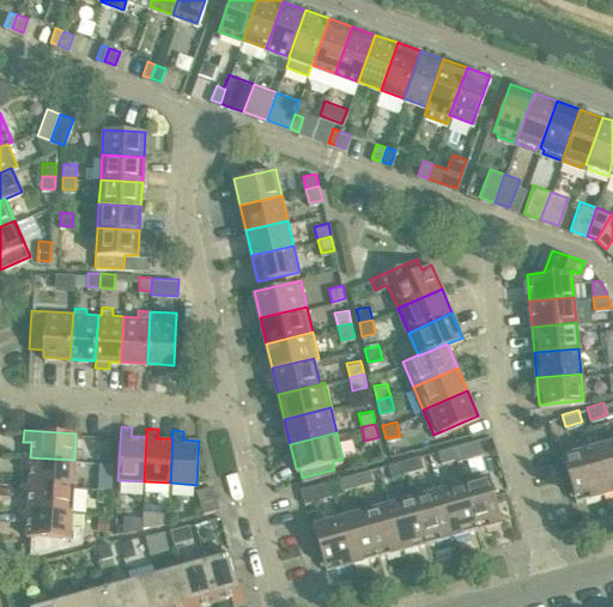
[(483,451),(479,437),(453,444),(456,456),(457,459),(483,451)]
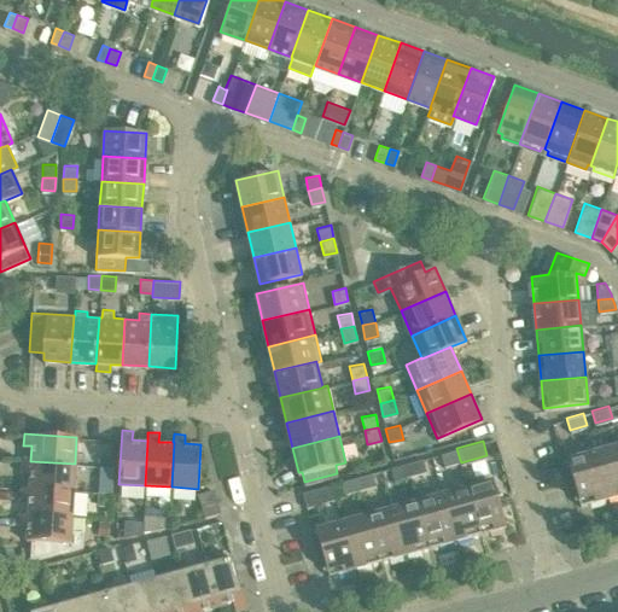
[(606,496),(617,493),(617,443),(593,450),(606,496)]
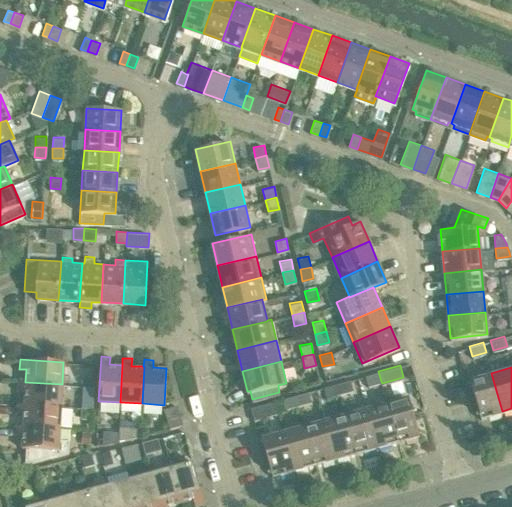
[(381,381),(378,371),(365,375),(368,385),(381,381)]
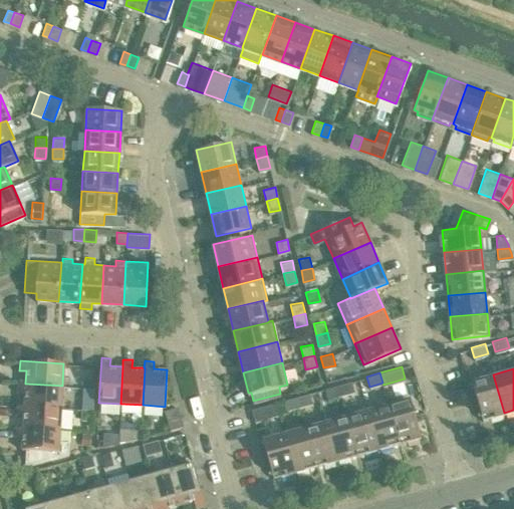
[(483,419),(504,413),(493,374),(472,380),(483,419)]
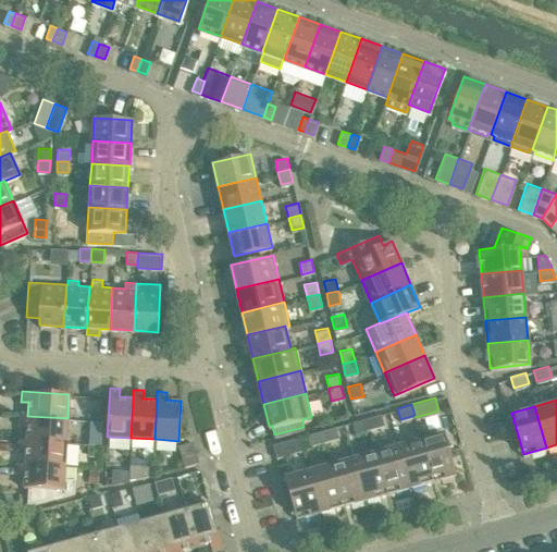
[(370,428),(384,424),(381,413),(367,416),(370,428)]
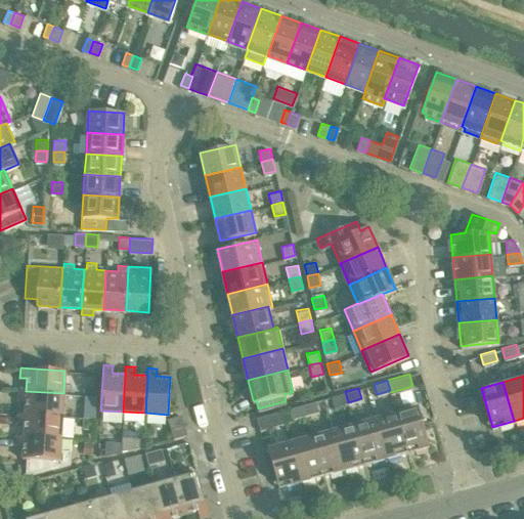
[(26,391),(26,390),(18,389),(18,399),(26,400),(25,413),(61,415),(63,393),(26,391)]
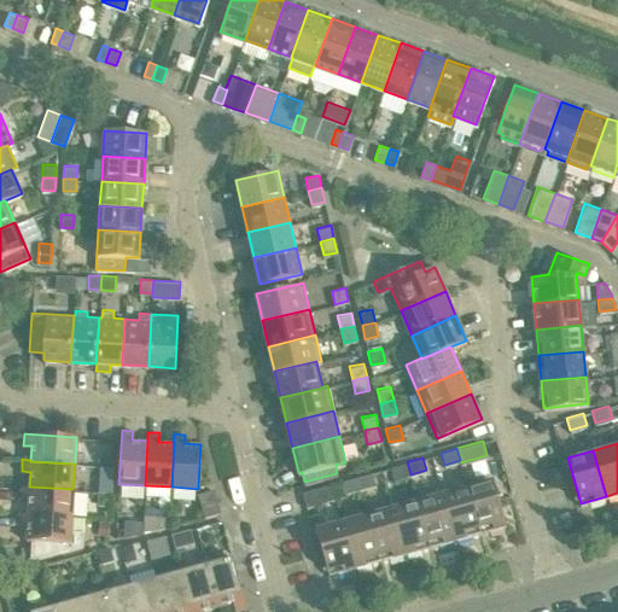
[(394,479),(410,474),(407,461),(390,466),(394,479)]
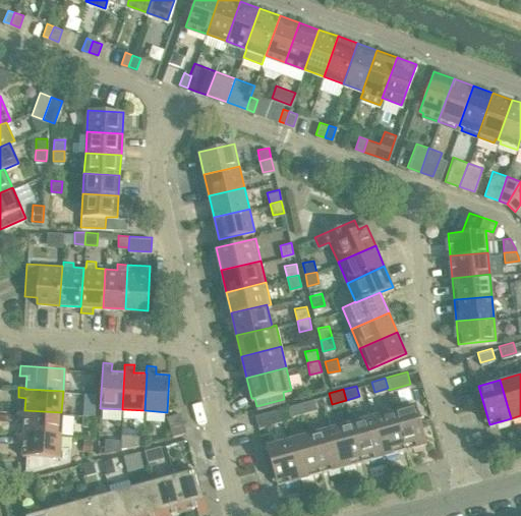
[(303,411),(316,407),(313,397),(300,401),(303,411)]
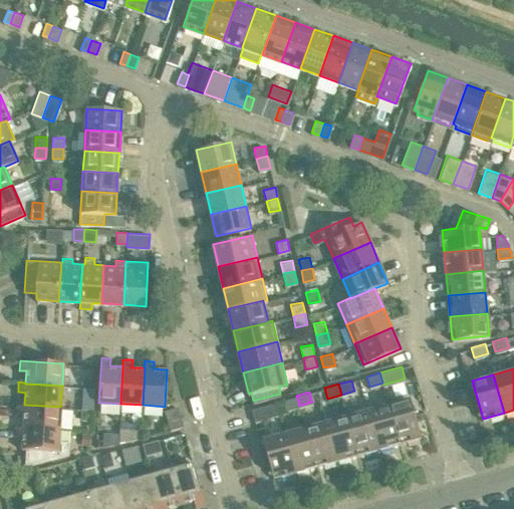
[(286,410),(299,406),(296,396),(283,400),(286,410)]
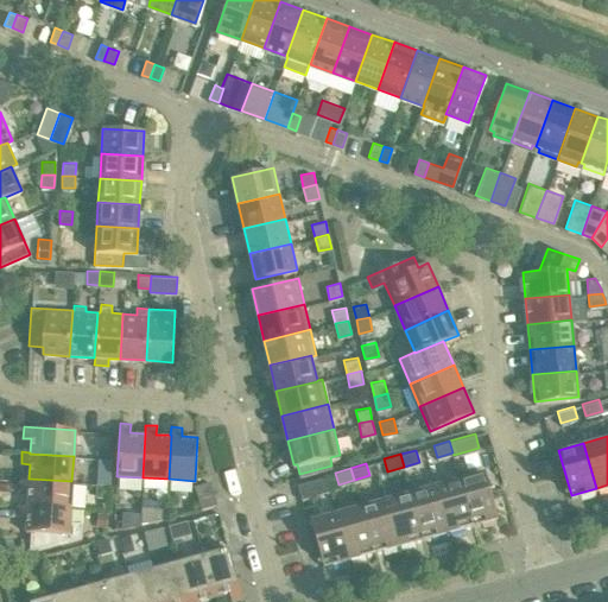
[(473,523),(498,515),(485,470),(460,477),(473,523)]
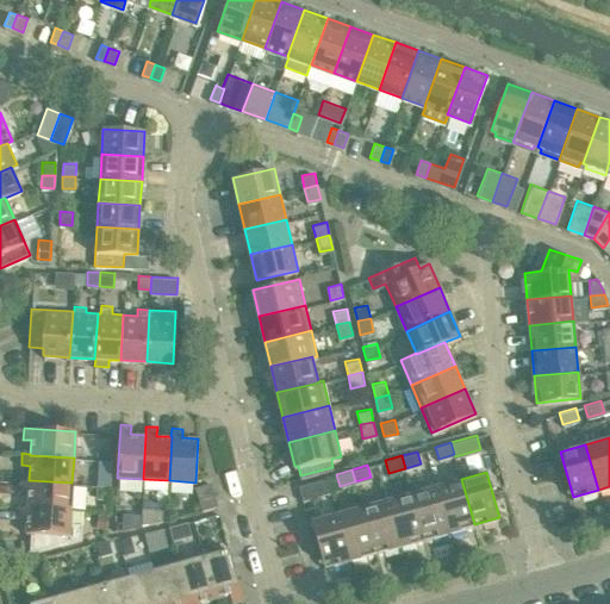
[(303,499),(331,491),(327,477),(298,484),(303,499)]
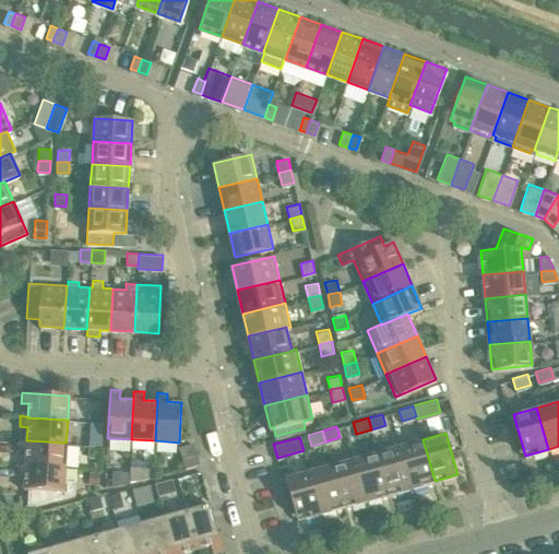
[(26,440),(19,439),(18,450),(25,450),(25,463),(25,464),(64,467),(66,443),(26,440)]
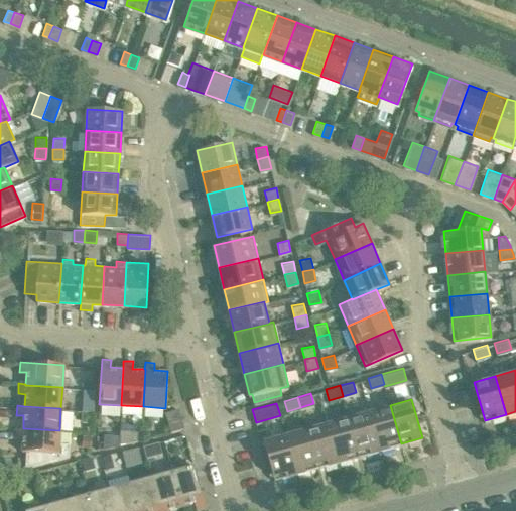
[(380,450),(401,443),(390,405),(369,411),(380,450)]
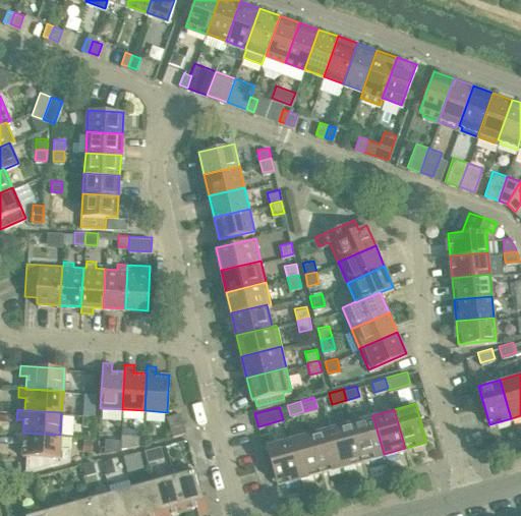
[(172,435),(185,432),(179,412),(167,415),(172,435)]
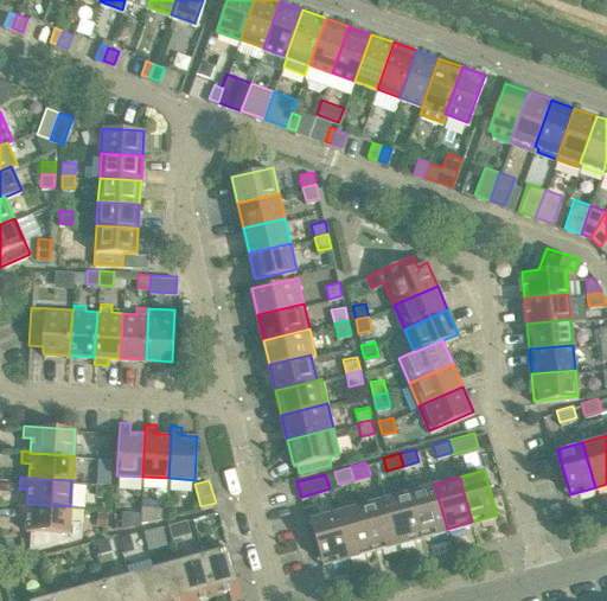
[(422,536),(447,529),(434,484),(409,490),(422,536)]
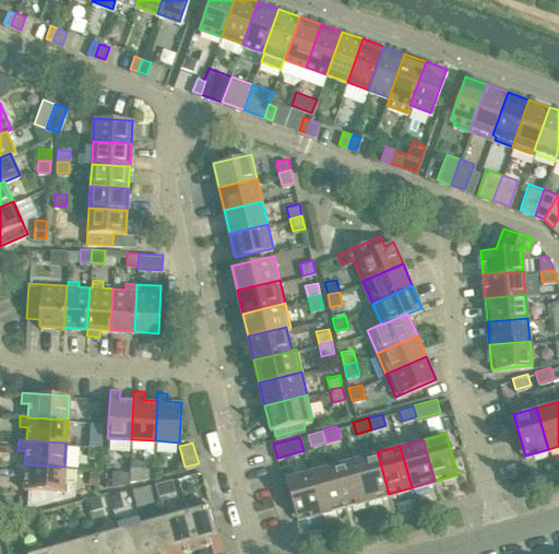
[(366,501),(389,494),(377,451),(355,458),(366,501)]
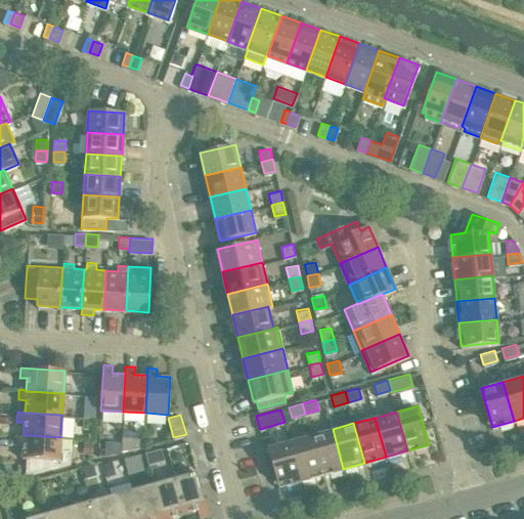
[(321,474),(343,469),(333,429),(311,435),(321,474)]
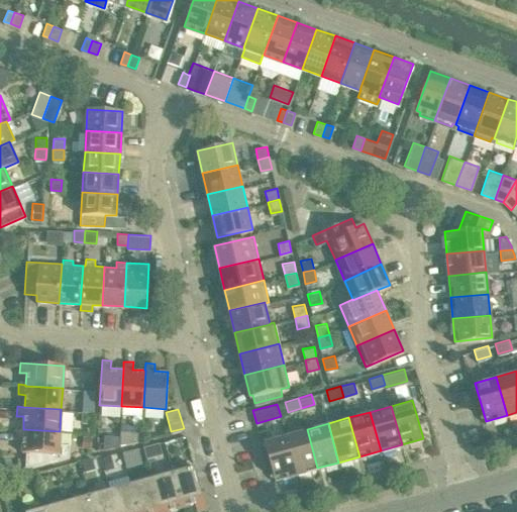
[(15,428),(15,437),(22,438),(21,451),(26,451),(25,467),(69,454),(70,443),(59,442),(60,431),(23,429),(23,428),(15,428)]
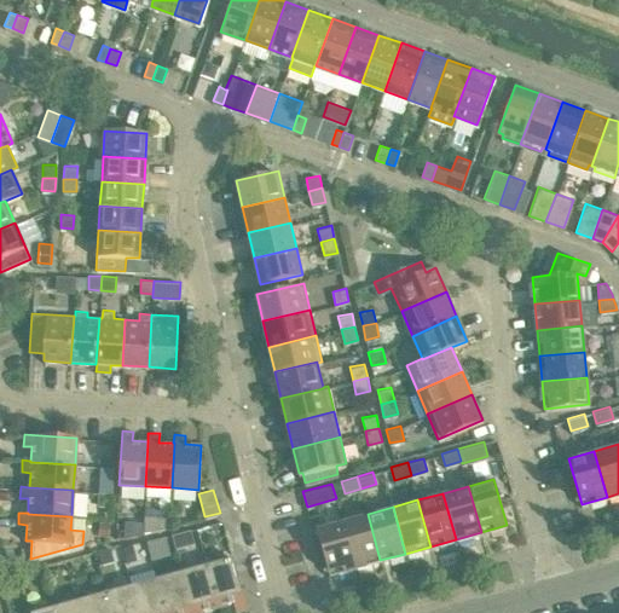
[(356,567),(380,560),(368,514),(342,521),(356,567)]
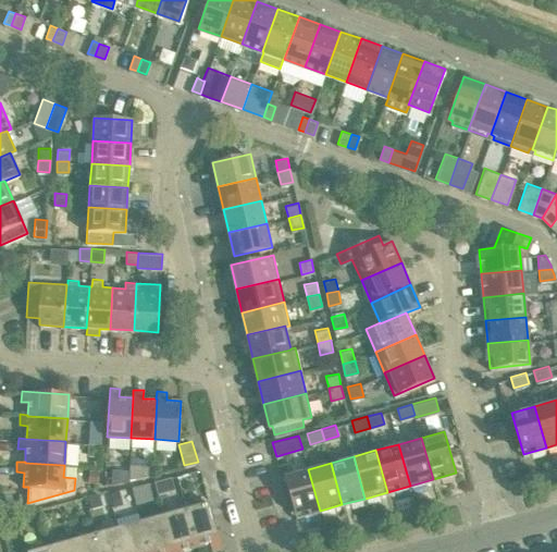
[(149,465),(130,464),(130,468),(128,477),(128,478),(148,475),(149,465)]
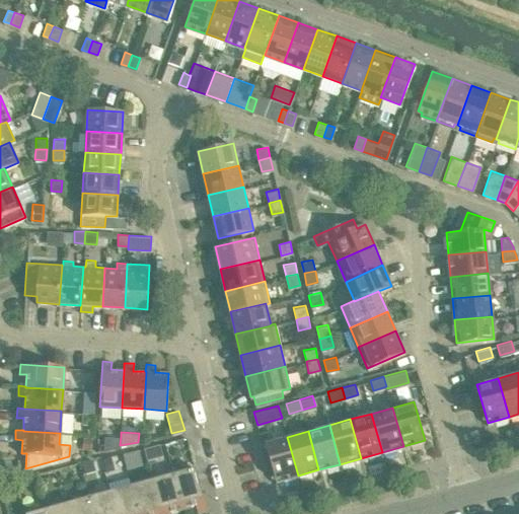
[(276,482),(298,475),(287,437),(265,443),(276,482)]
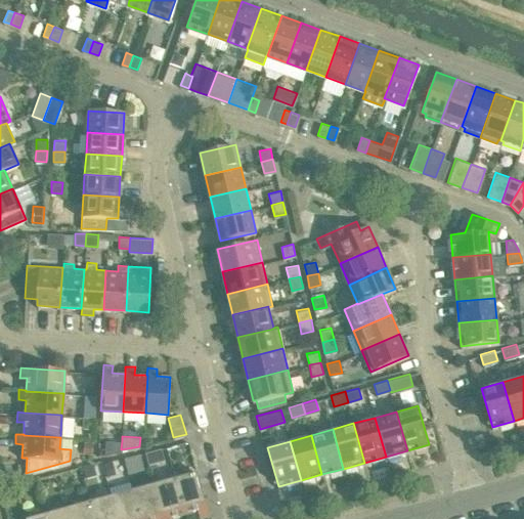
[(150,464),(166,459),(163,446),(146,451),(150,464)]
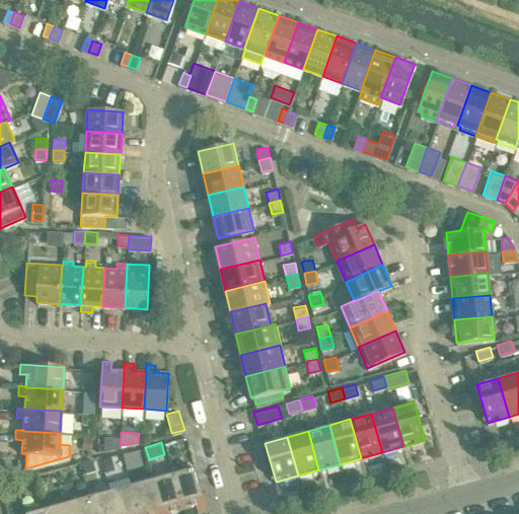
[(198,512),(207,509),(195,466),(172,472),(182,508),(196,505),(198,512)]
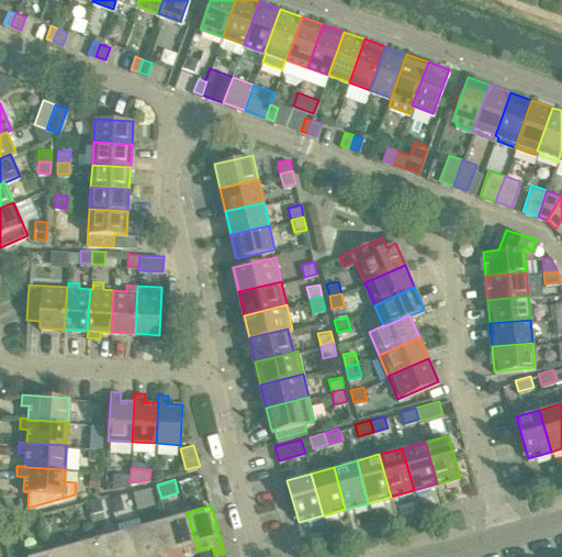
[(186,556),(186,554),(198,550),(187,512),(165,519),(175,556),(186,556)]
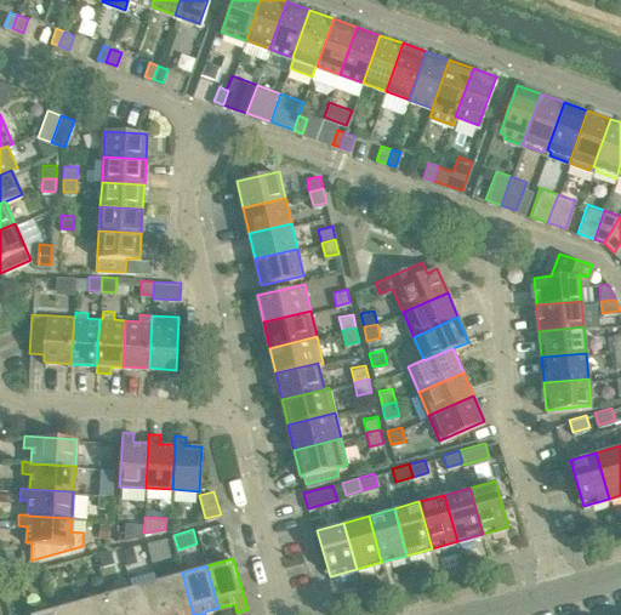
[(193,614),(182,573),(157,579),(165,614),(193,614)]
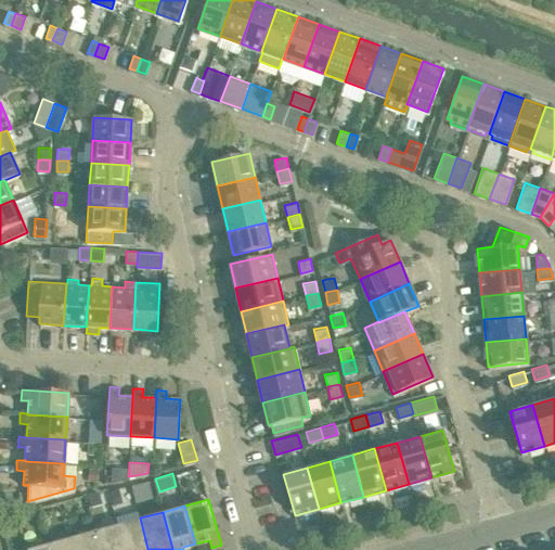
[(147,549),(140,517),(117,524),(120,537),(124,549),(147,549)]
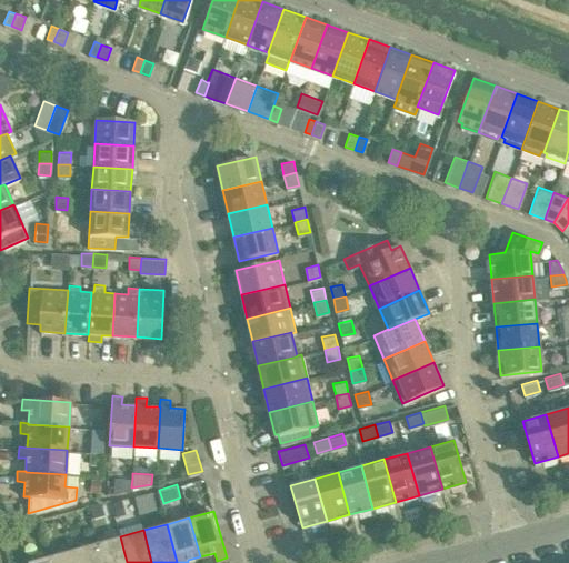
[(127,562),(123,550),(120,536),(97,543),(102,562),(127,562)]
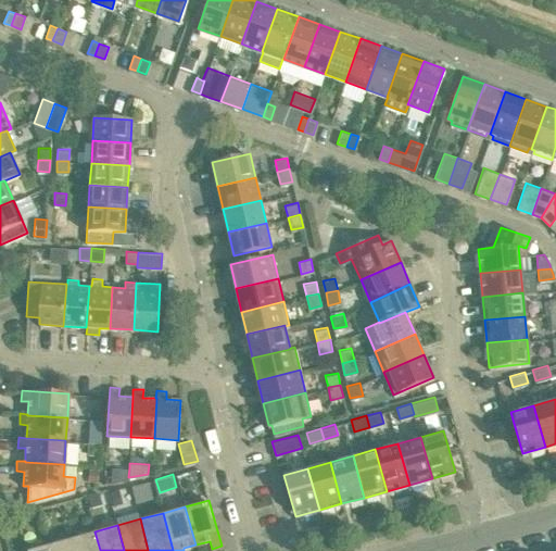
[(100,550),(95,531),(72,538),(75,550),(100,550)]
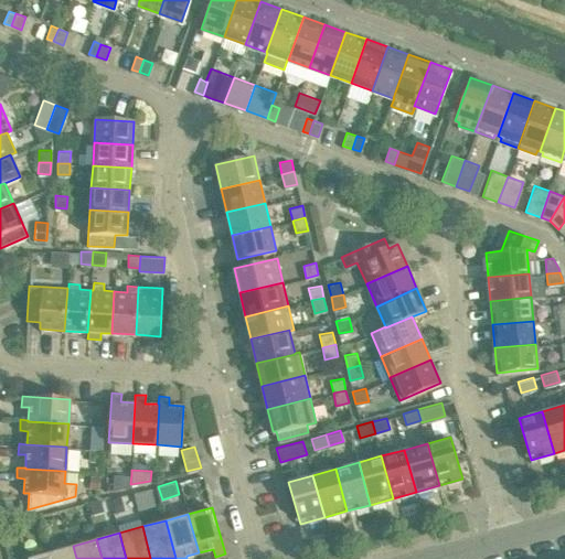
[(76,558),(73,546),(51,551),(52,558),(76,558)]
